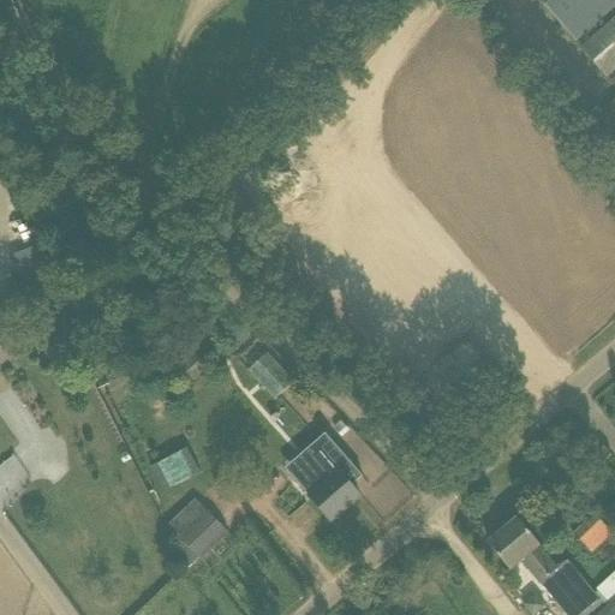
[(614,0),(538,0),(575,42),(614,6),(614,0)]
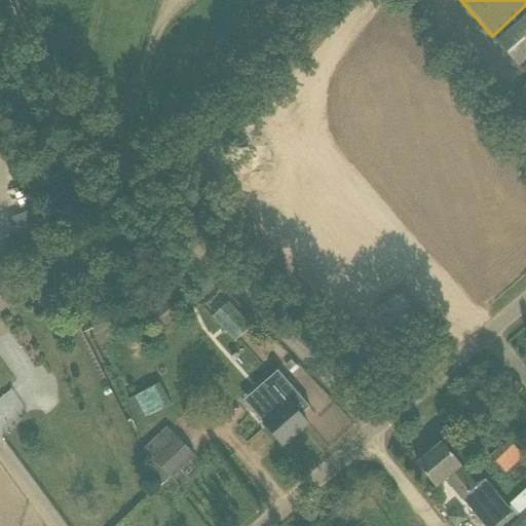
[(519,67),(525,61),(525,15),(496,42),(519,67)]
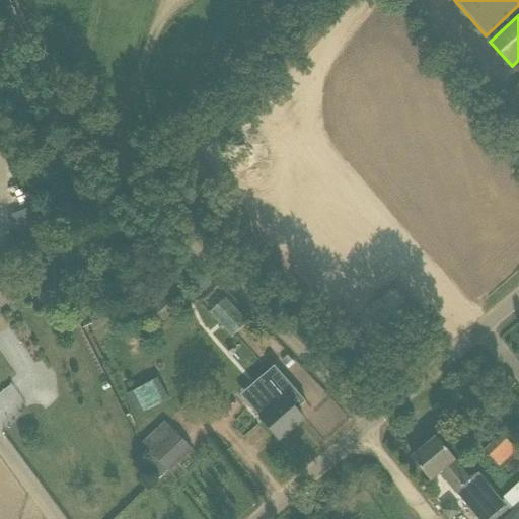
[(27,206),(7,215),(20,232),(33,222),(27,206)]
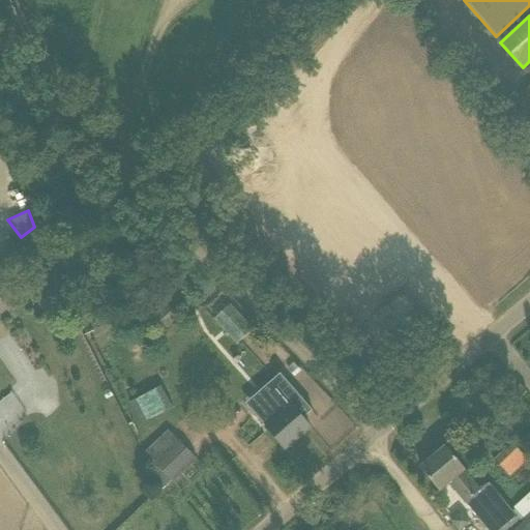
[(160,334),(181,315),(171,303),(149,323),(160,334)]
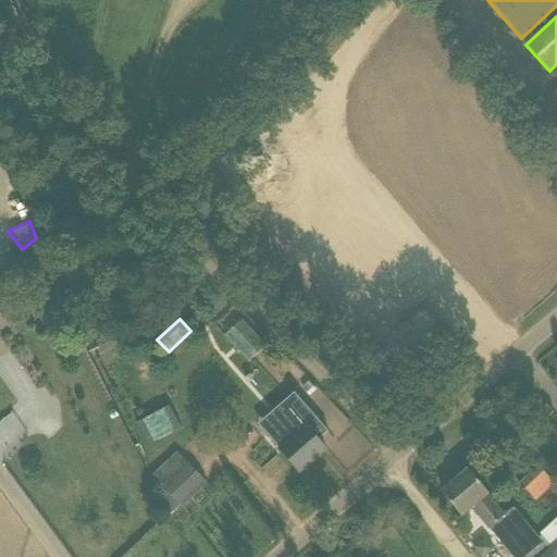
[(300,385),(308,394),(314,388),(307,380),(300,385)]
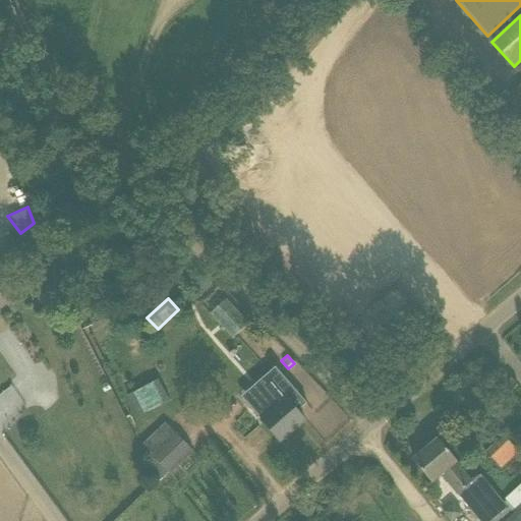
[(297,399),(277,375),(265,386),(271,394),(252,410),(263,420),(262,420),(281,443),(305,421),(291,404),(297,399)]
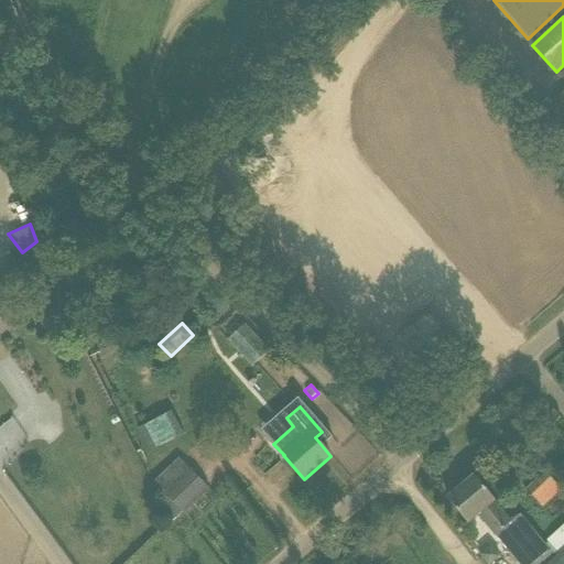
[(561,419),(554,410),(542,420),(550,429),(561,419)]
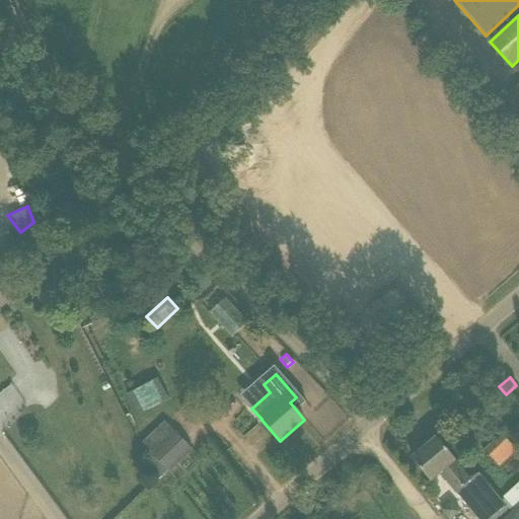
[(158,378),(135,390),(144,411),(168,398),(158,378)]
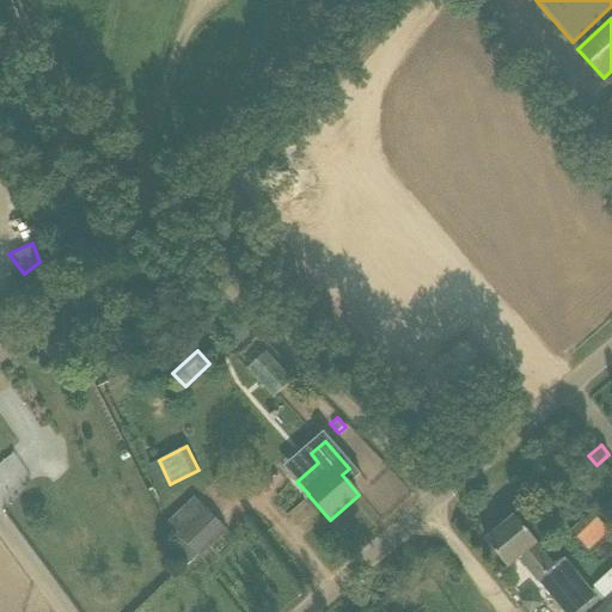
[(220,551),(190,491),(160,506),(190,565),(220,551)]
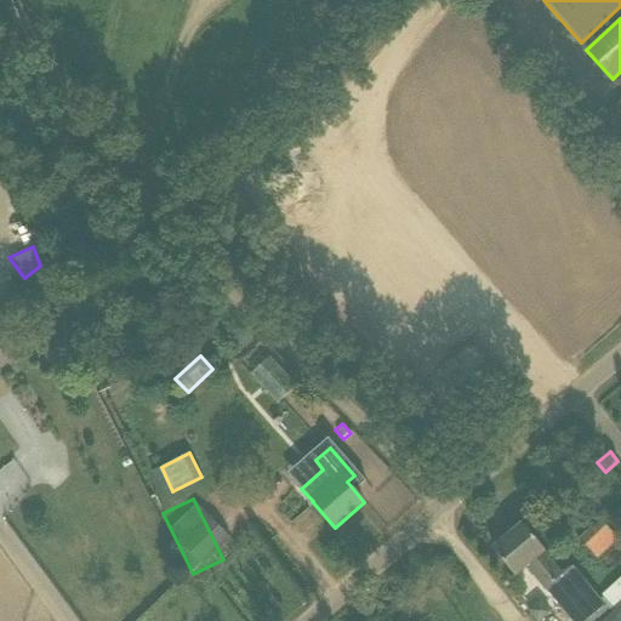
[(581,536),(594,553),(616,536),(604,519),(581,536)]
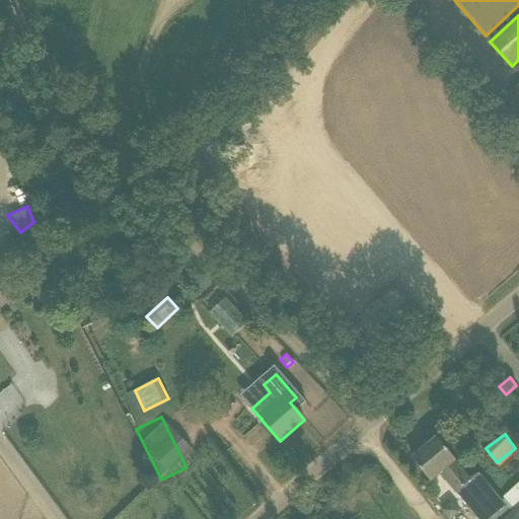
[(437,439),(413,459),(431,480),(440,473),(478,518),(493,518),(507,507),(479,473),(470,480),(454,461),(455,460),(437,439)]
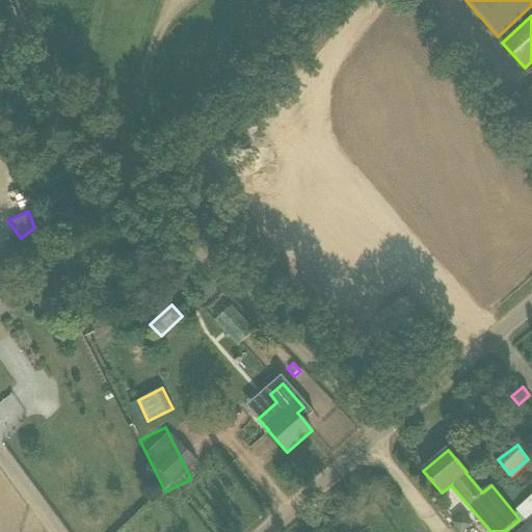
[(531,531),(531,507),(520,520),(505,531),(531,531)]
